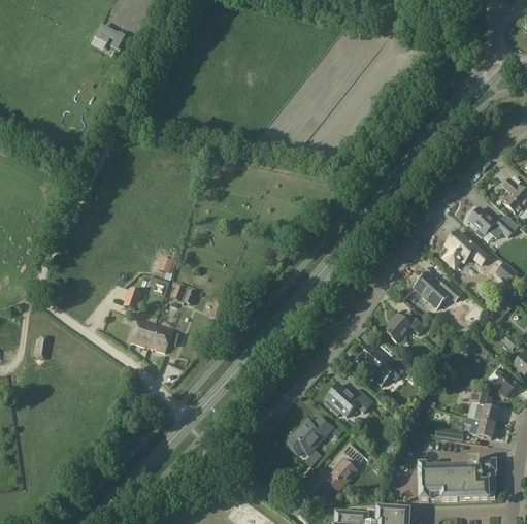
[(100,24),(95,35),(105,41),(108,35),(114,38),(117,33),(100,24)]
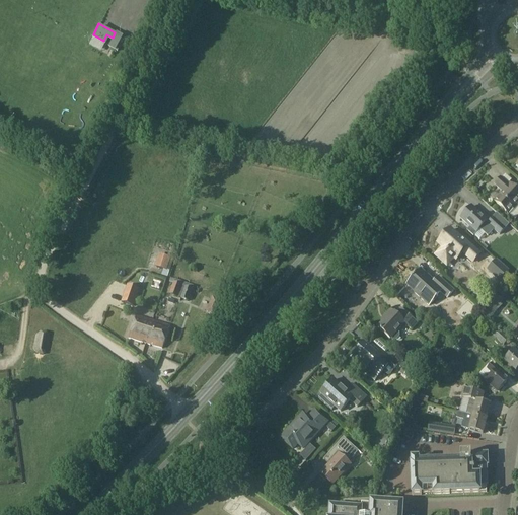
[(113,38),(108,45),(115,48),(115,47),(119,40),(122,33),(117,30),(115,32),(113,38)]
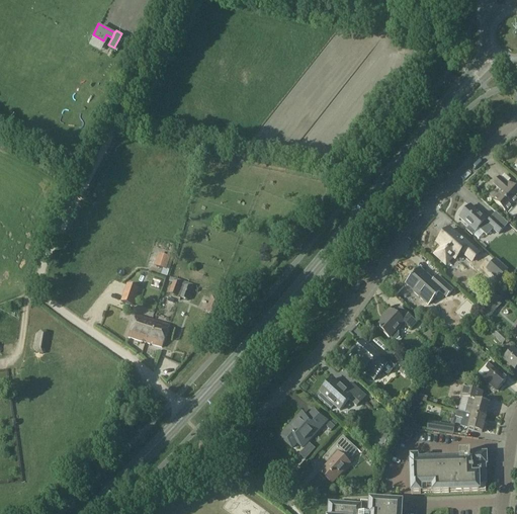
[(500,187),(492,196),(507,210),(513,217),(516,210),(516,206),(513,203),(516,198),(516,188),(507,180),(506,181),(499,175),(499,174),(493,181),(500,187)]
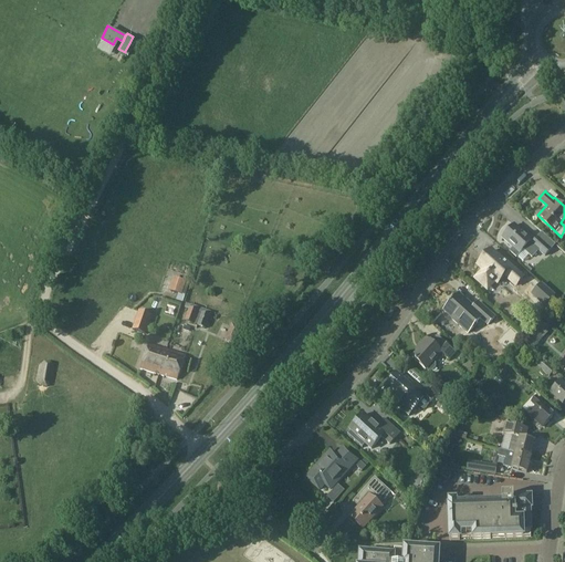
[(513,221),(501,235),(512,245),(508,249),(515,255),(516,253),(522,247),(527,251),(531,255),(536,247),(543,253),(550,246),(536,233),(535,233),(531,238),(530,237),(513,221)]
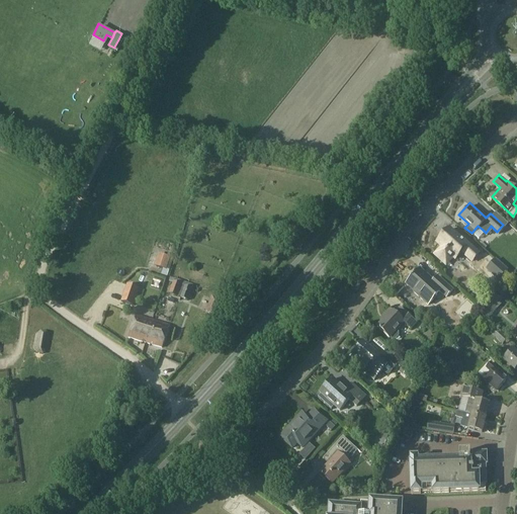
[(495,209),(491,213),(503,225),(507,221),(495,209)]
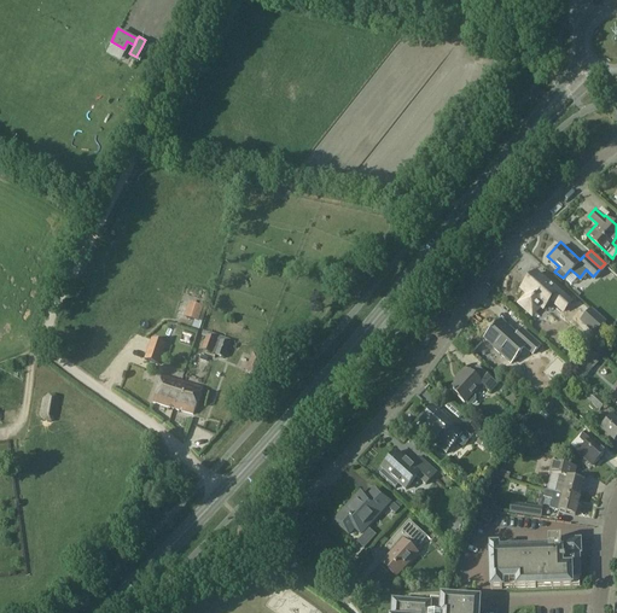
[(527,291),(518,301),(530,310),(539,301),(542,304),(548,297),(549,298),(562,309),(571,298),(549,279),(548,280),(548,281),(535,269),(521,285),(527,291)]
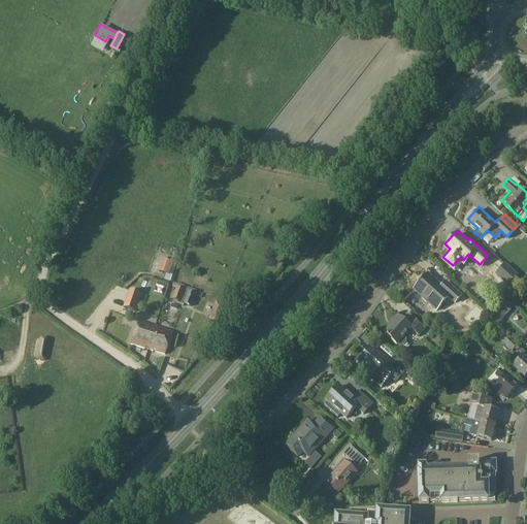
[(158,267),(159,268),(168,271),(172,260),(162,256),(158,267)]
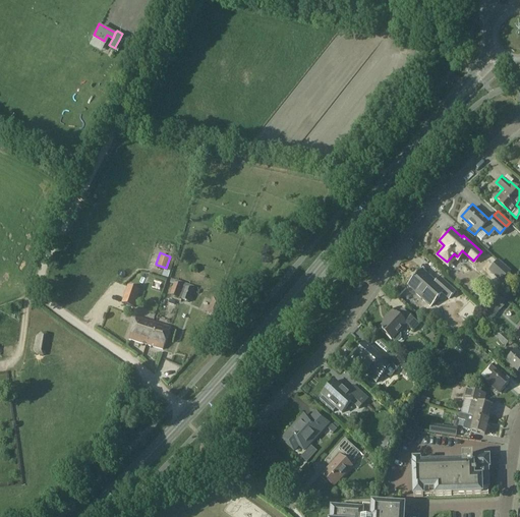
[(510,270),(498,259),(488,268),(501,279),(510,270)]
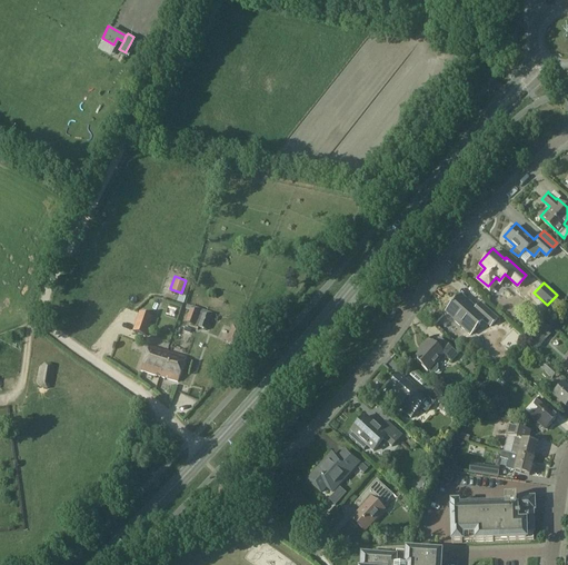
[(460,293),(446,309),(455,318),(469,331),(470,329),(476,334),(481,328),(476,324),(481,317),(482,317),(489,323),(492,319),(496,315),(479,300),(475,306),(470,301),(460,294),(460,293)]
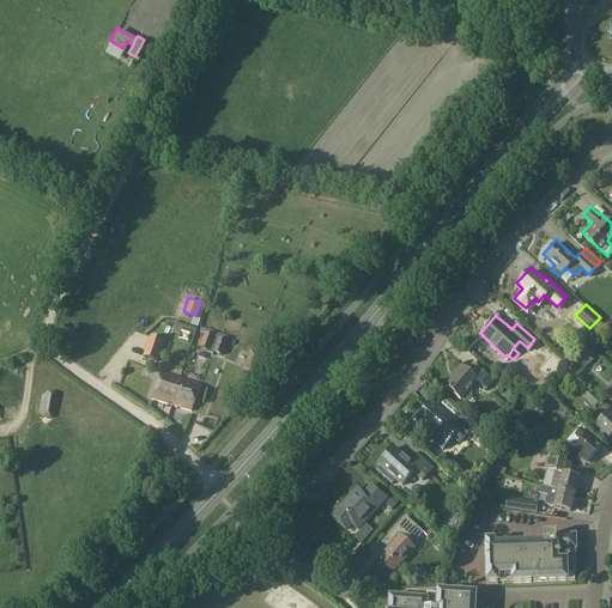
[(214,333),(204,329),(198,344),(208,348),(214,333)]
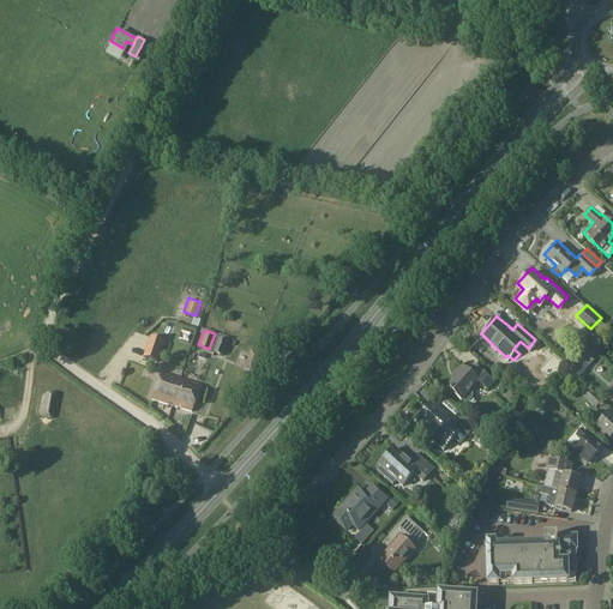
[(156,360),(163,338),(149,333),(142,355),(156,360)]
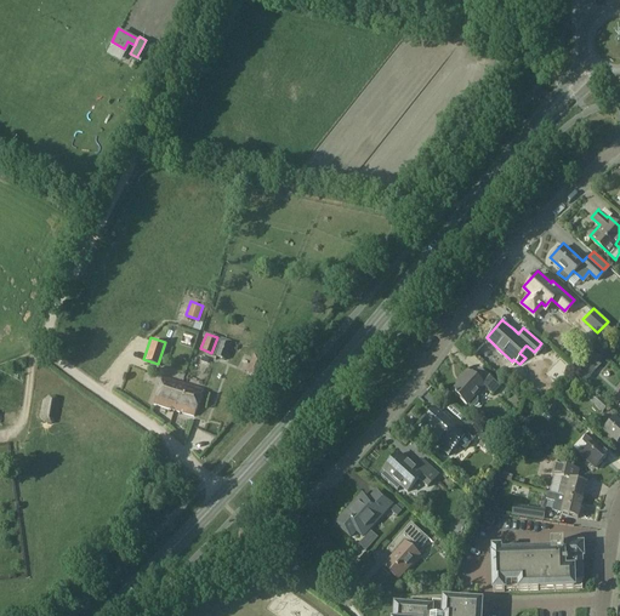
[(229,342),(220,338),(215,353),(223,357),(229,342)]
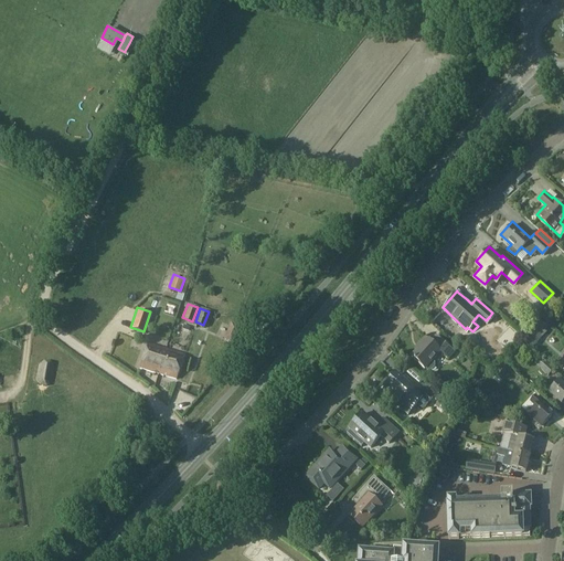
[(532,326),(538,330),(546,320),(541,316),(532,326)]
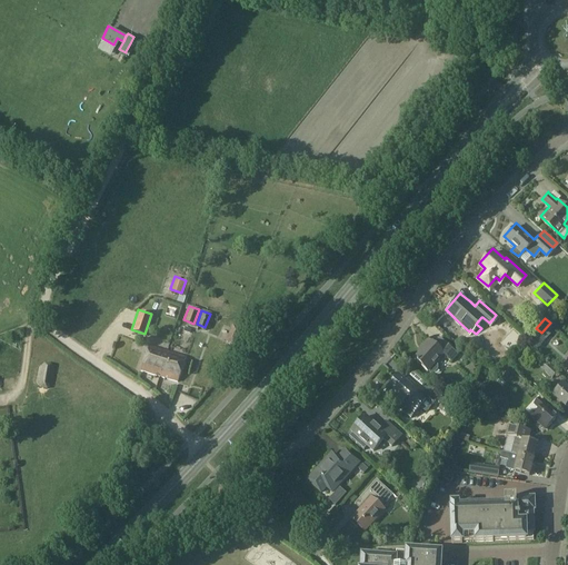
[(438,334),(431,340),(427,337),(422,342),(425,344),(414,356),(417,359),(416,359),(417,360),(418,360),(429,370),(432,370),(437,366),(436,362),(434,359),(441,352),(450,359),(457,352),(438,334)]
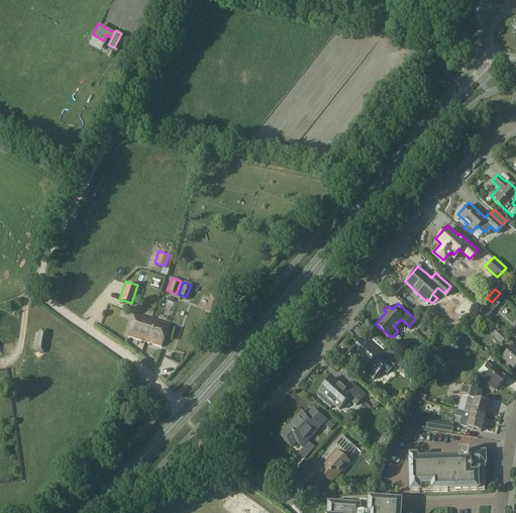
[(483,303),(478,308),(483,312),(487,308),(483,303)]
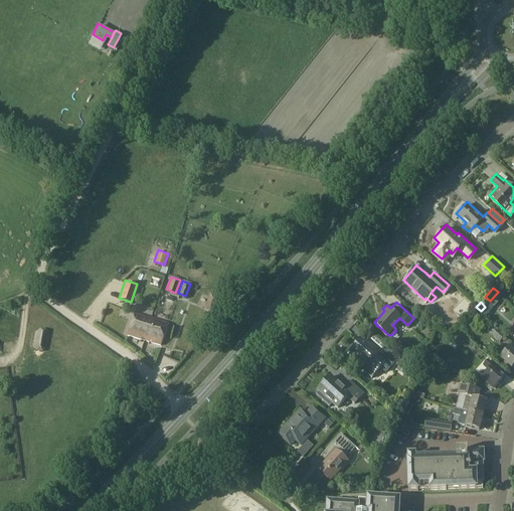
[(143,338),(150,314),(135,309),(127,333),(143,338)]
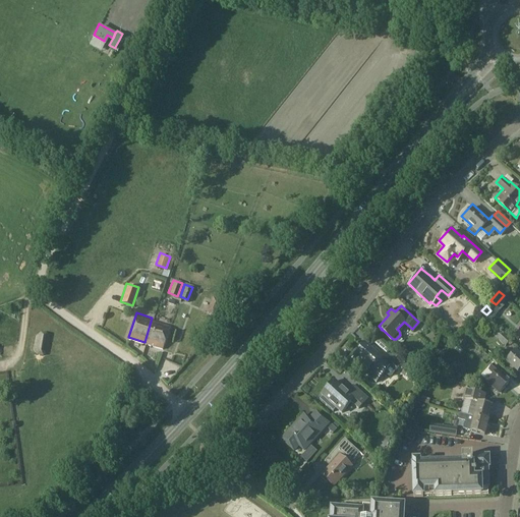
[(152,318),(145,342),(162,347),(170,324),(152,318)]
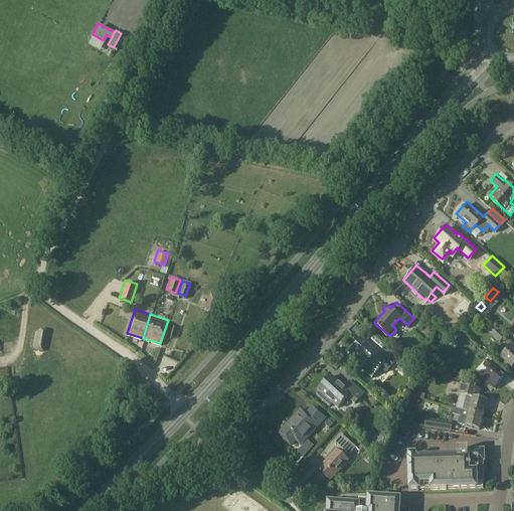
[(45,327),(38,326),(34,329),(31,344),(34,348),(41,349),(45,346),(48,332),(45,328),(45,327)]
